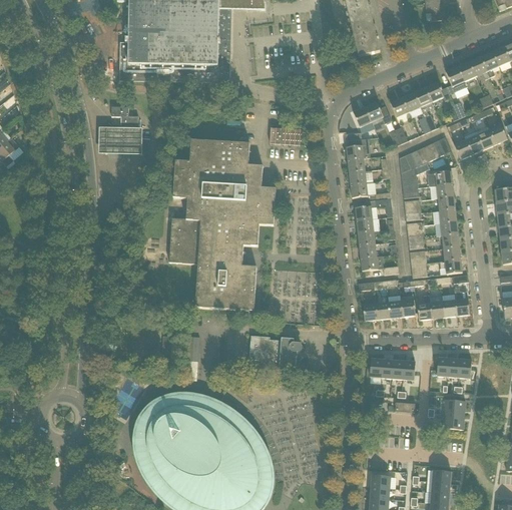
[(129,0),(128,42),(119,41),(119,80),(229,82),(230,1),(241,1),(245,9),(265,9),(265,1),(265,0),(129,0)]
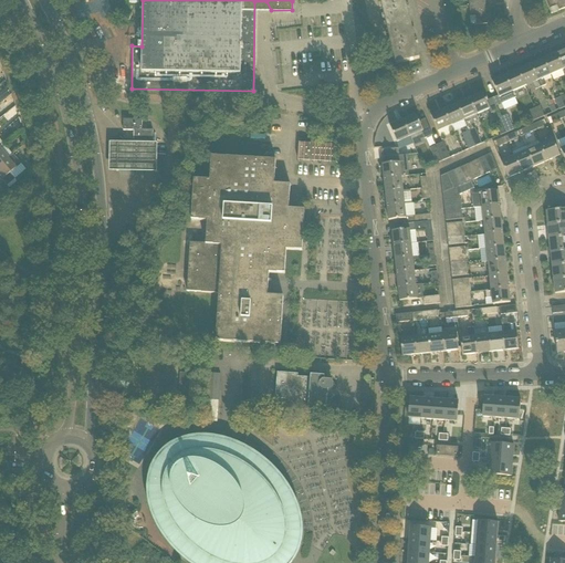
[(380,0),(395,62),(418,56),(405,0),(380,0)]
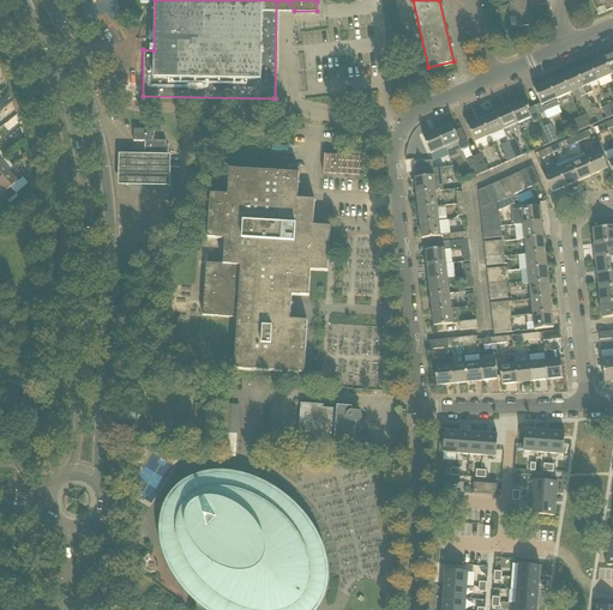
[(592,0),(598,12),(612,5),(612,0),(592,0)]
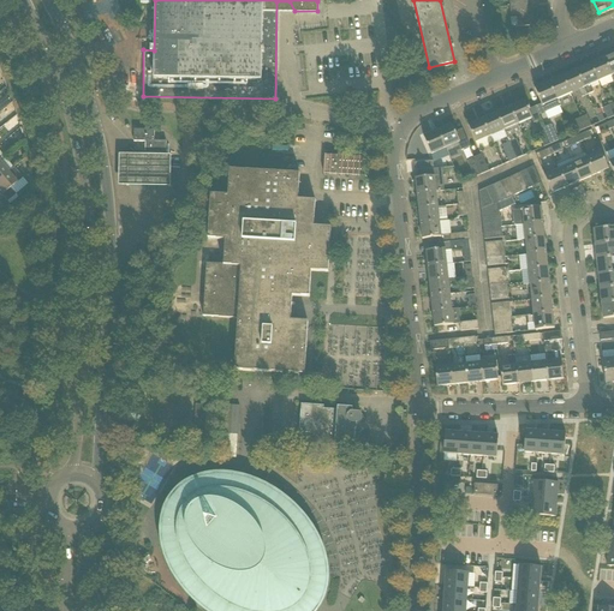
[(510,4),(511,24),(534,23),(532,5),(528,5),(526,1),(510,4)]
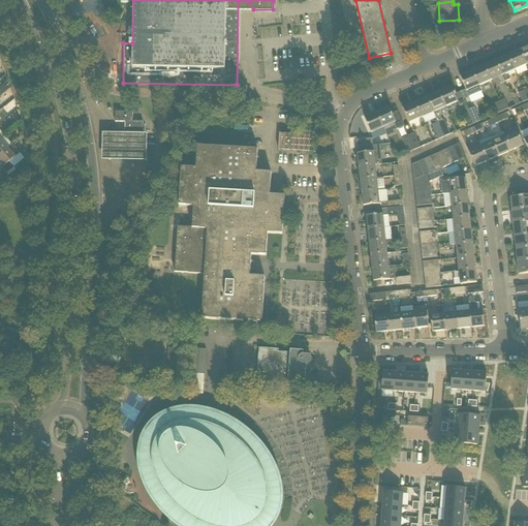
[(527,42),(519,47),(525,62),(527,68),(527,42)]
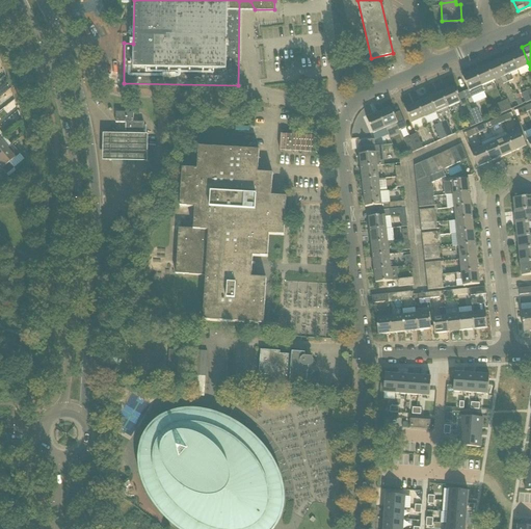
[(510,52),(516,68),(528,62),(522,47),(510,52)]
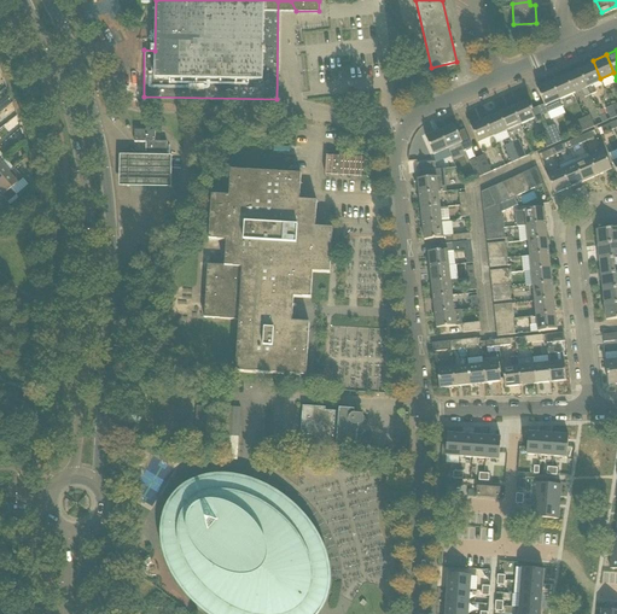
[(595,89),(592,82),(600,79),(593,60),(578,68),(589,93),(595,89)]
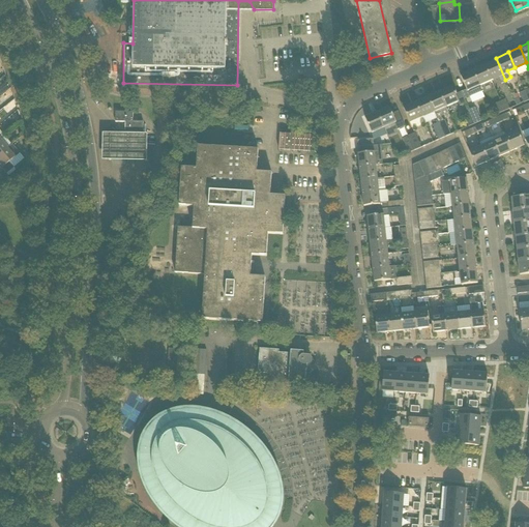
[(491,79),(498,75),(501,82),(505,80),(496,58),(483,63),(491,79)]
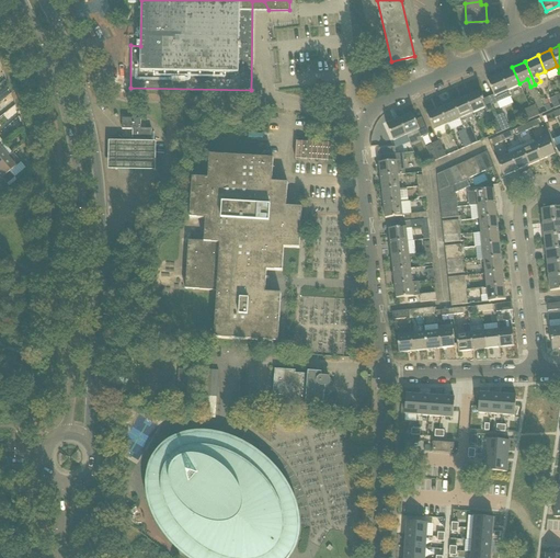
[(500,72),(506,89),(520,83),(512,67),(500,72)]
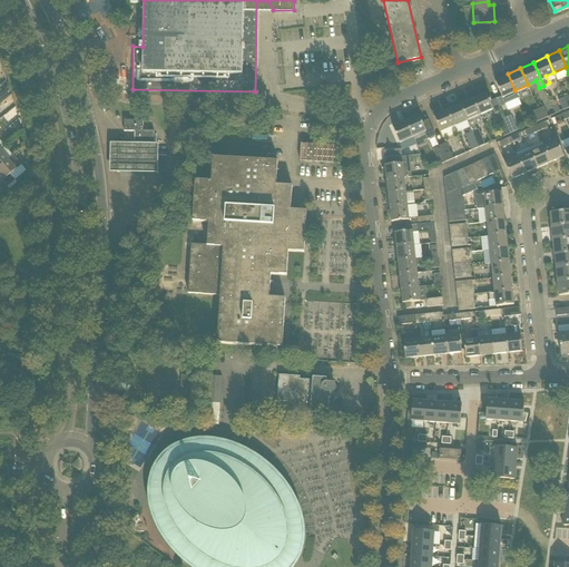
[(494,79),(501,94),(501,96),(514,90),(508,74),(494,79)]
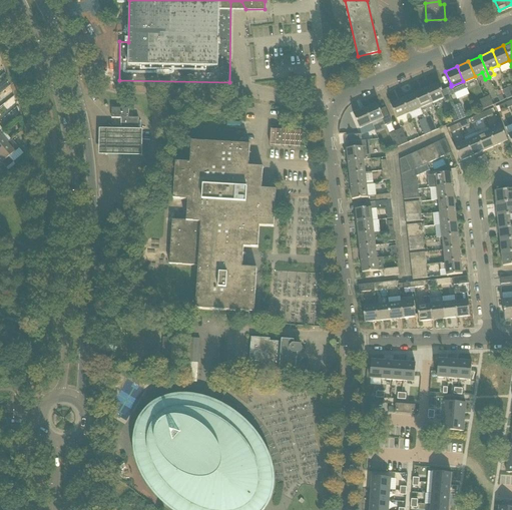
[(0,88),(8,83),(3,78),(0,80),(0,88)]
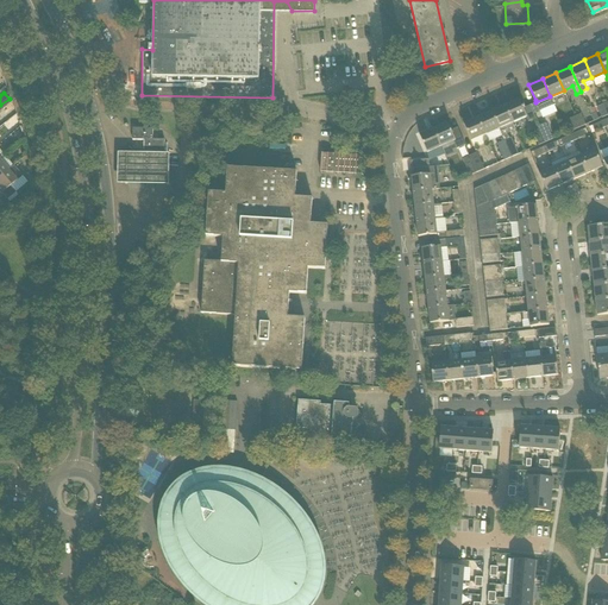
[(526,114),(528,119),(534,115),(528,104),(522,106),(518,96),(505,102),(512,120),(526,114)]
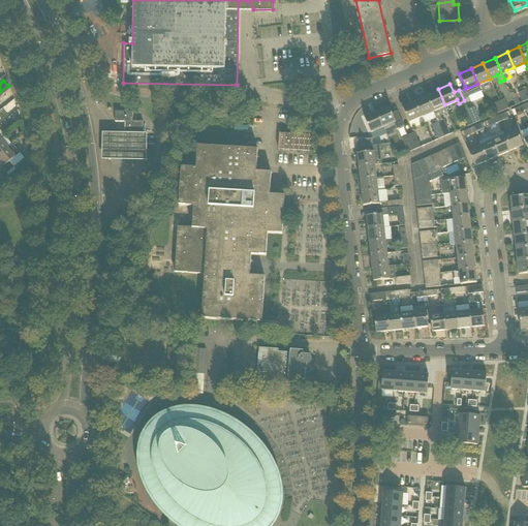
[(5,98),(11,93),(7,88),(1,93),(5,98)]
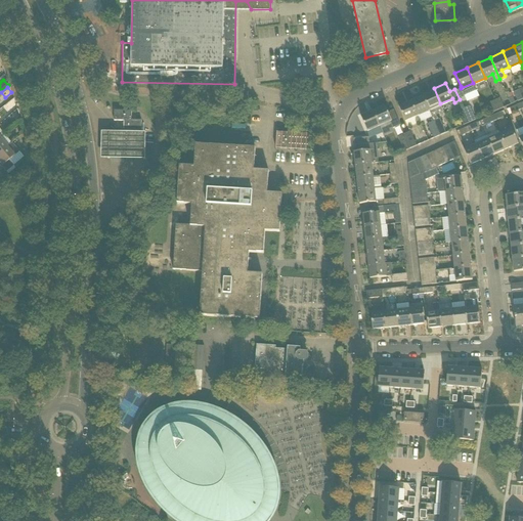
[(440,103),(434,88),(422,93),(429,109),(430,112),(433,119),(439,133),(445,130),(439,116),(437,117),(436,113),(443,109),(440,103)]
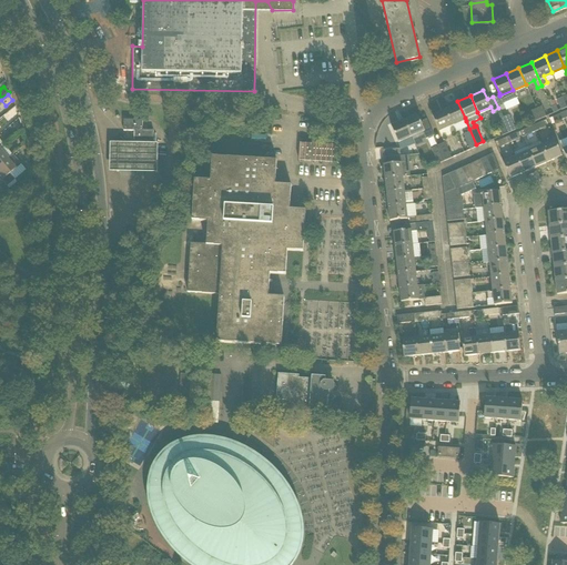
[(560,108),(565,106),(562,96),(556,98),(560,108)]
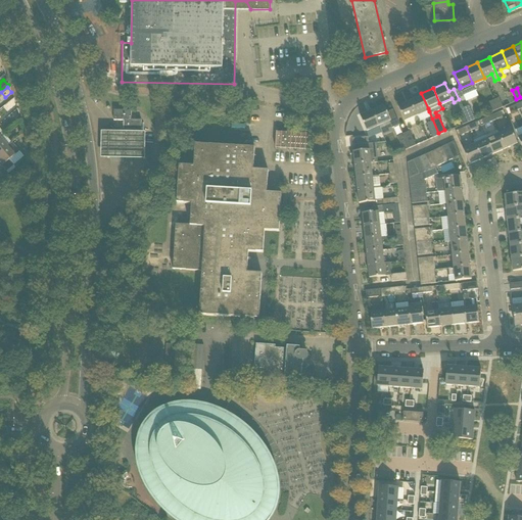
[(416,113),(417,113),(428,108),(421,93),(410,98),(416,113)]
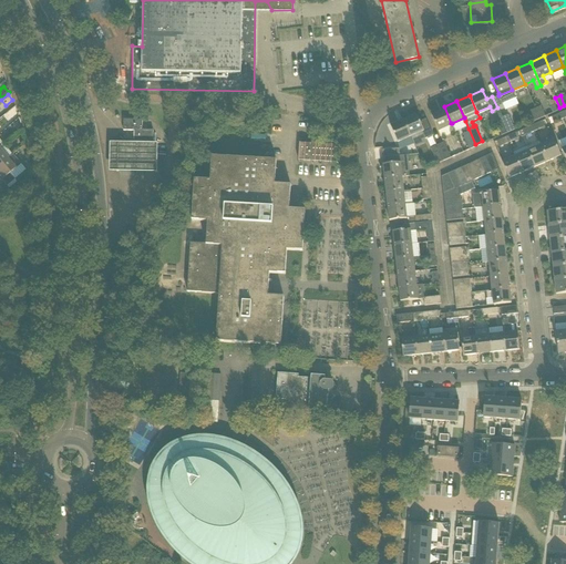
[(541,103),(534,105),(539,116),(545,114),(541,103)]
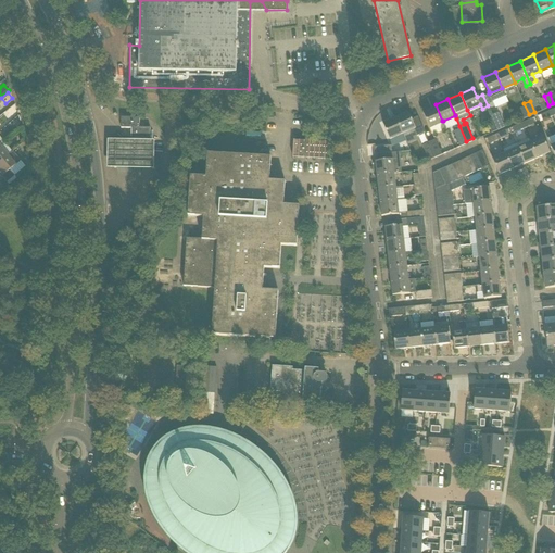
[(521,117),(529,114),(524,103),(517,107),(521,117)]
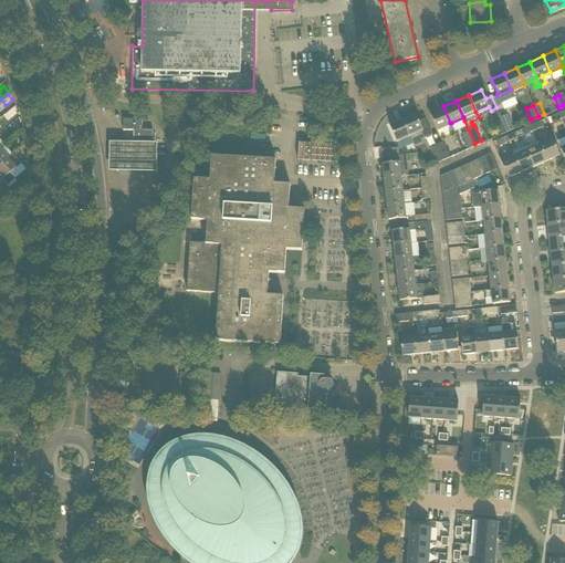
[(443,106),(430,113),(440,135),(453,129),(452,126),(450,123),(443,106)]
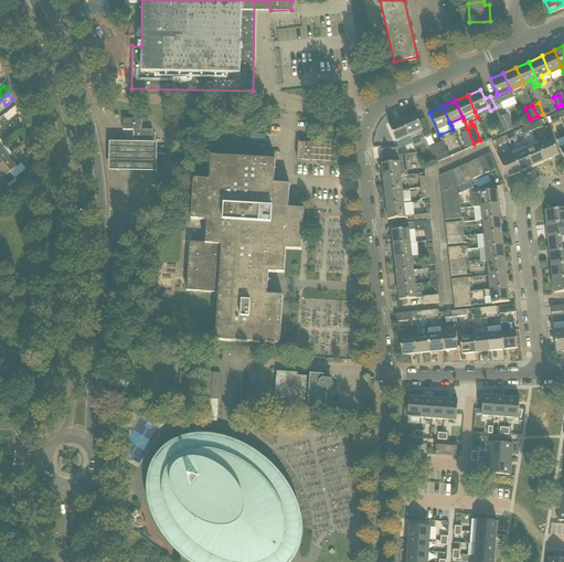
[(551,119),(561,115),(559,109),(549,114),(551,119)]
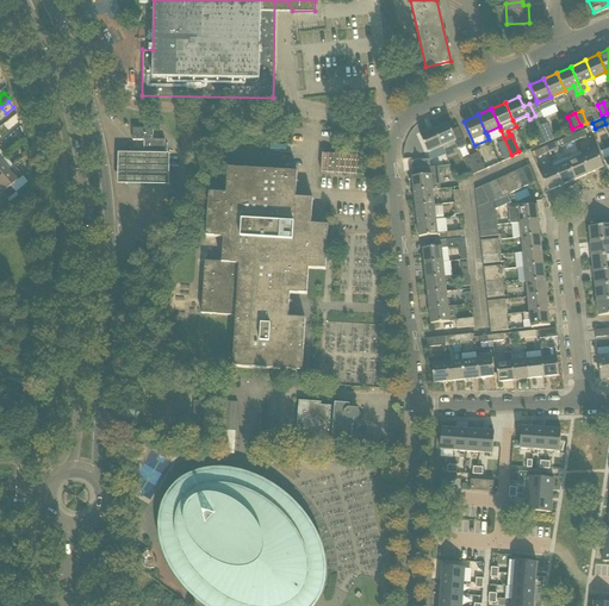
[(546,119),(539,123),(546,139),(553,136),(546,119)]
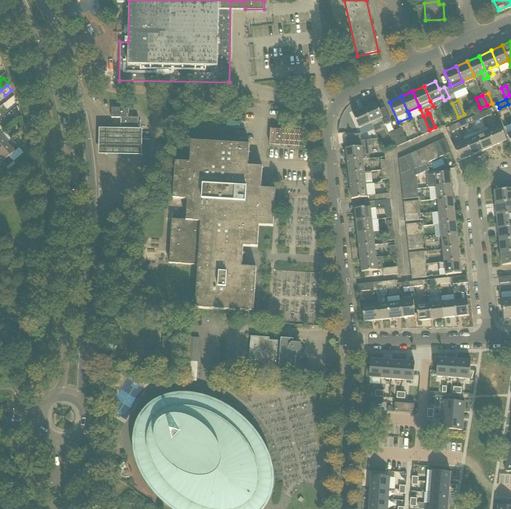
[(390,120),(384,105),(378,107),(375,101),(364,106),(370,121),(373,128),(384,123),(390,120)]
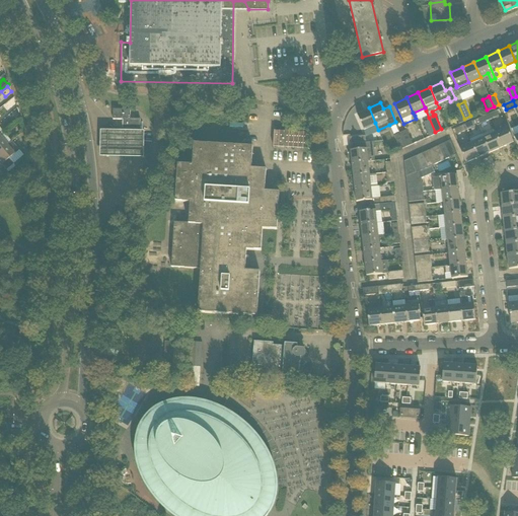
[(458,122),(464,119),(458,104),(451,107),(458,122)]
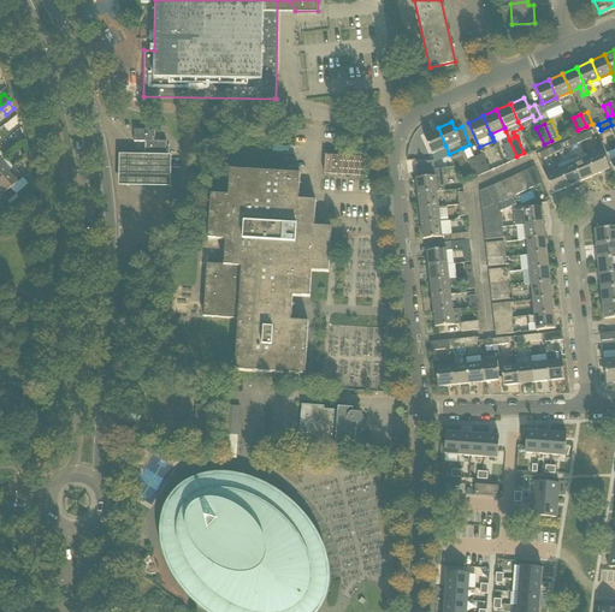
[(165,150),(165,149),(166,138),(154,138),(154,128),(134,126),(134,138),(146,138),(146,150),(165,150)]
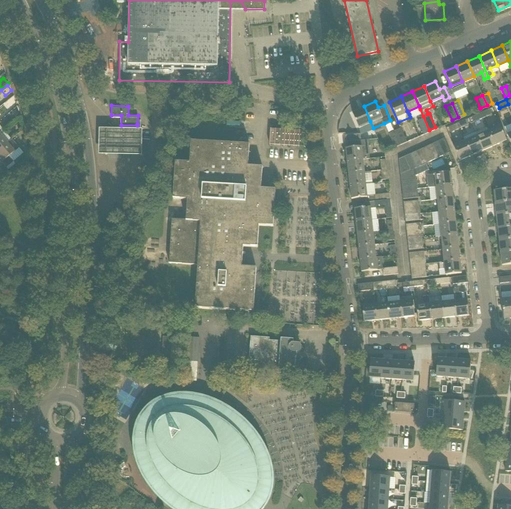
[(352,111),(358,126),(370,121),(364,106),(352,111)]
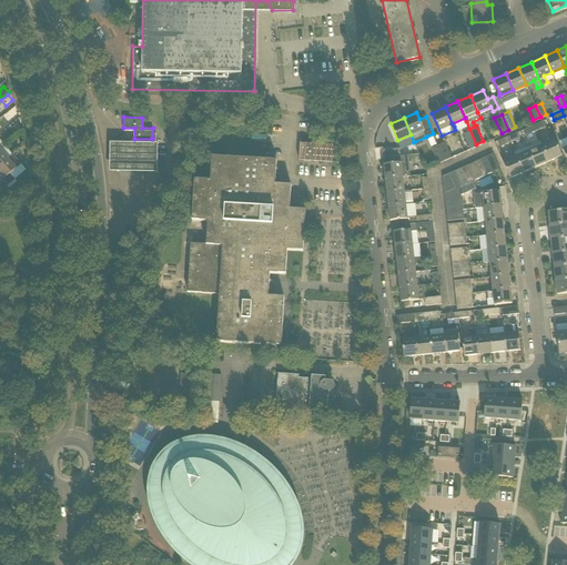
[(20,124),(16,119),(10,123),(14,128),(20,124)]
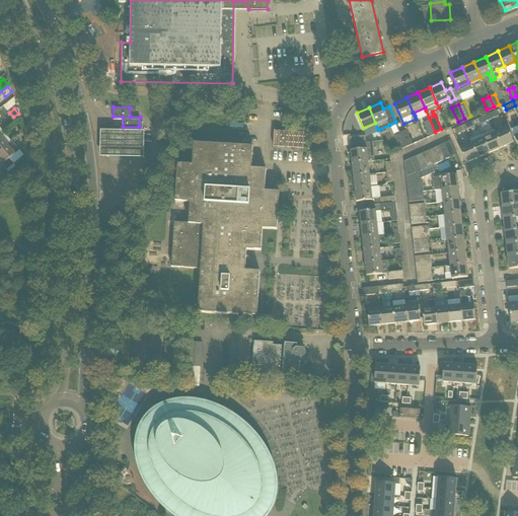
[(487,113),(489,118),(498,114),(496,108),(487,113)]
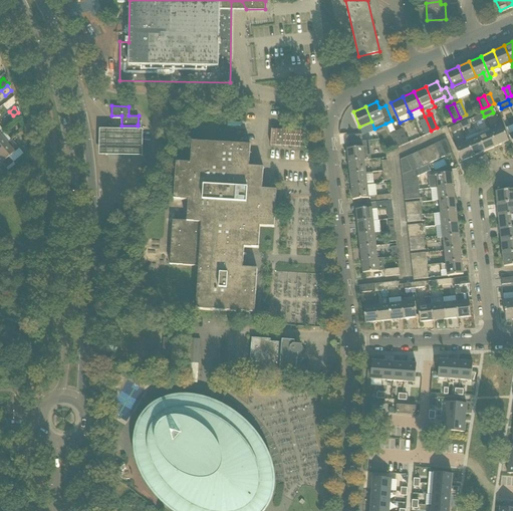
[(484,116),(482,111),(473,114),(475,120),(484,116)]
